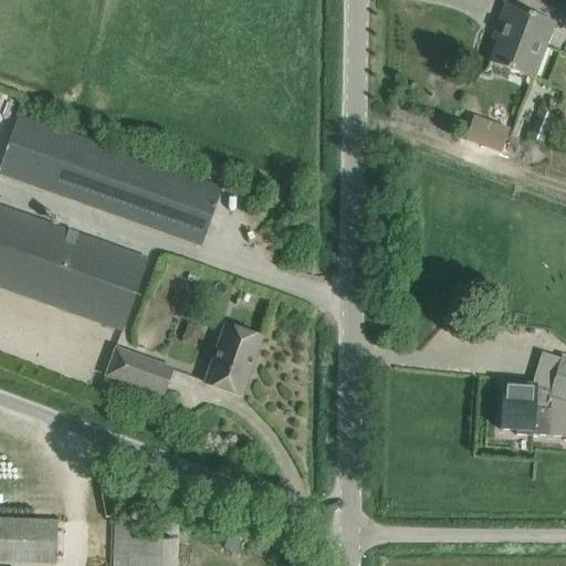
[(498,43),(490,63),(525,75),(534,79),(535,76),(545,48),(554,23),(519,10),(512,28),(504,25),(498,43)]
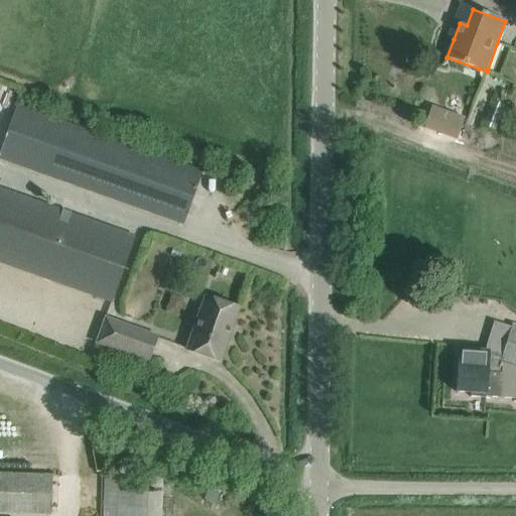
[(463,118),(468,105),(443,96),(439,107),(439,109),(435,108),(433,107),(432,107),(424,128),(457,139),(464,118),(463,118)]
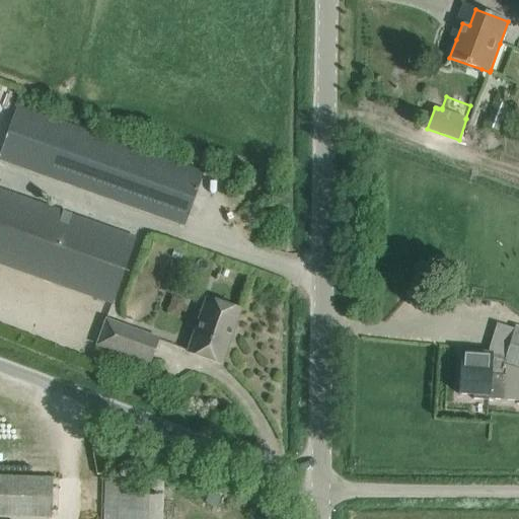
[(487,126),(499,131),(509,106),(497,101),(487,126)]
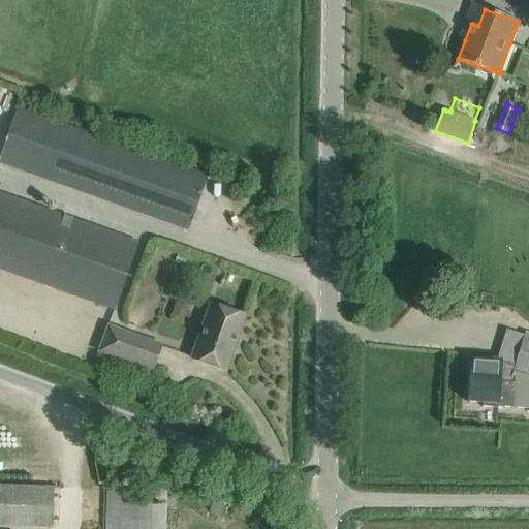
[(0,159),(188,229),(208,177),(19,106),(0,157),(0,159)]
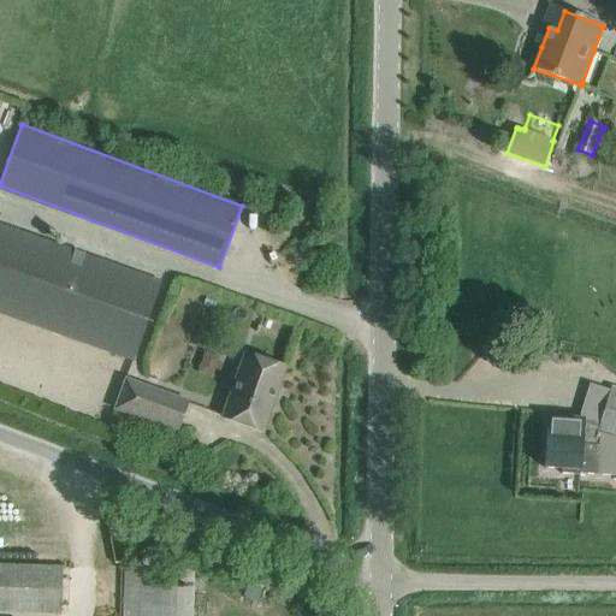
[(0,224),(0,313),(132,361),(161,283),(0,224)]
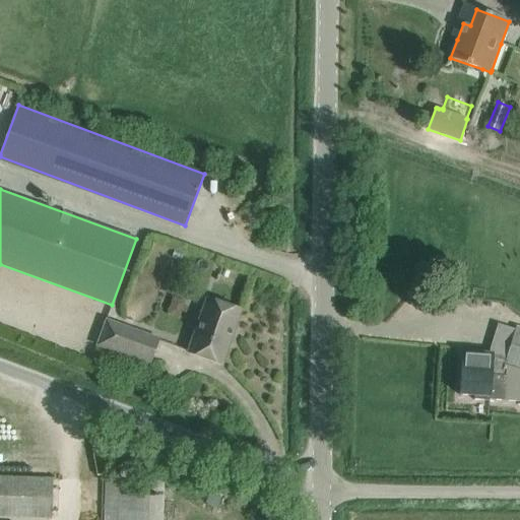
[(177,297),(174,313),(187,316),(190,299),(177,297)]
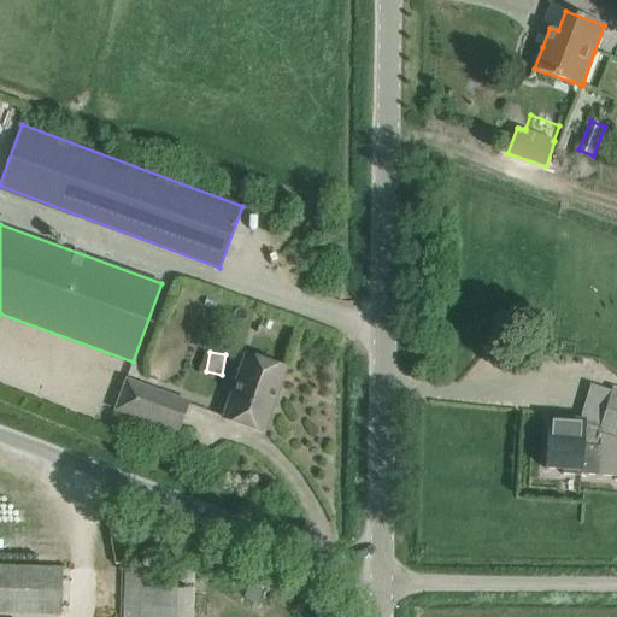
[(223,418),(263,433),(286,369),(246,356),(223,418)]
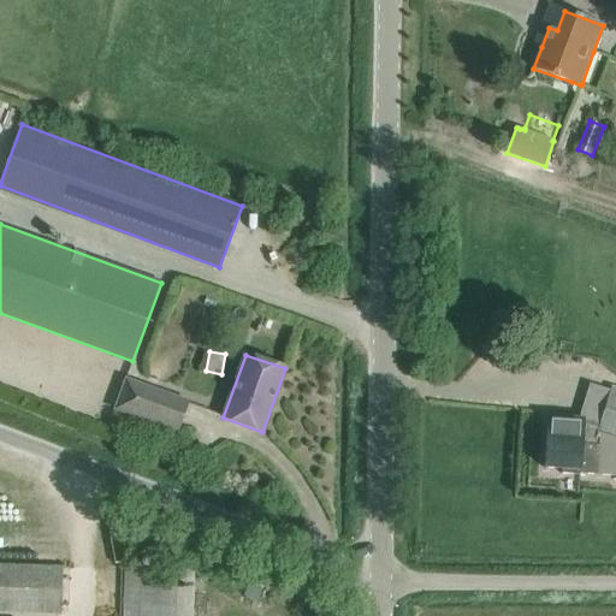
[(116,409),(158,425),(177,432),(188,402),(126,380),(116,409)]
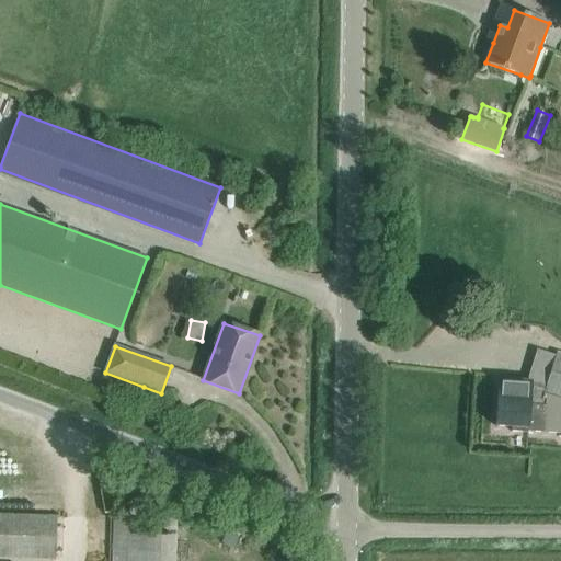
[(499,387),(495,426),(511,427),(511,432),(527,433),(546,434),(560,435),(560,354),(556,353),(547,385),(531,384),(531,381),(499,379),(499,387)]
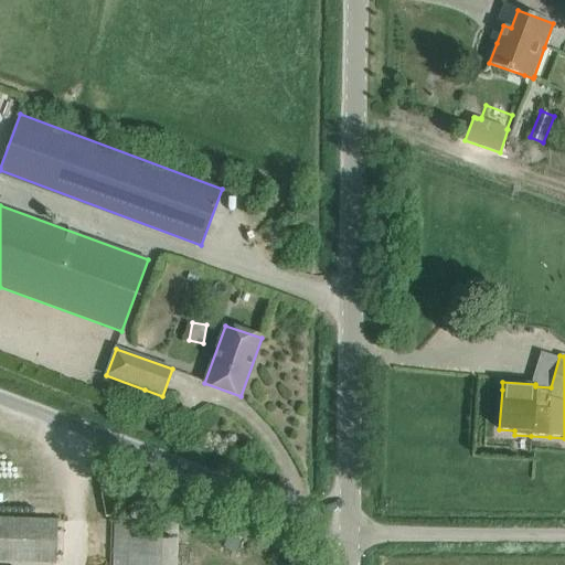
[(0,561),(55,563),(56,520),(0,518),(0,561)]
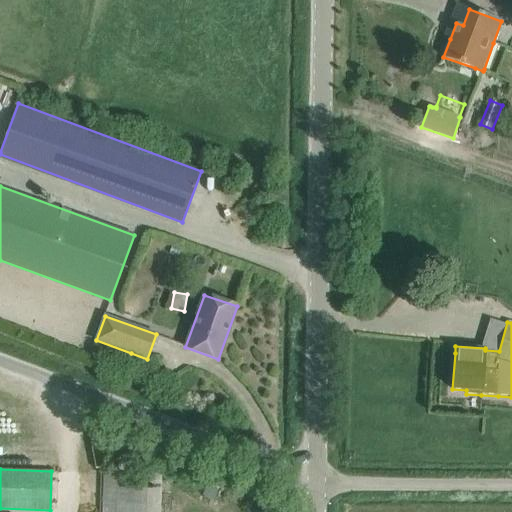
[(157,511),(159,473),(104,471),(103,511),(157,511)]
